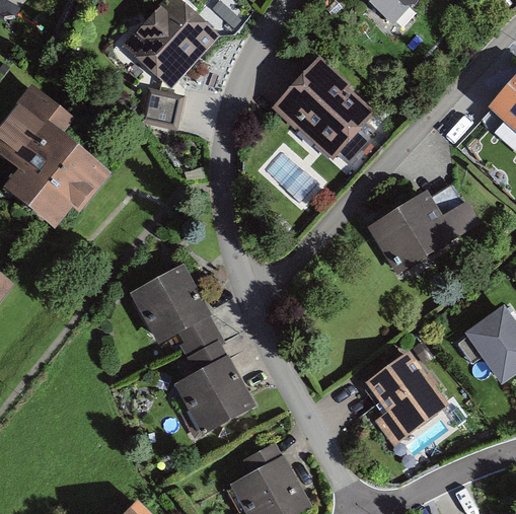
[(219,37),(183,0),(165,0),(122,42),(165,87),(219,37)]
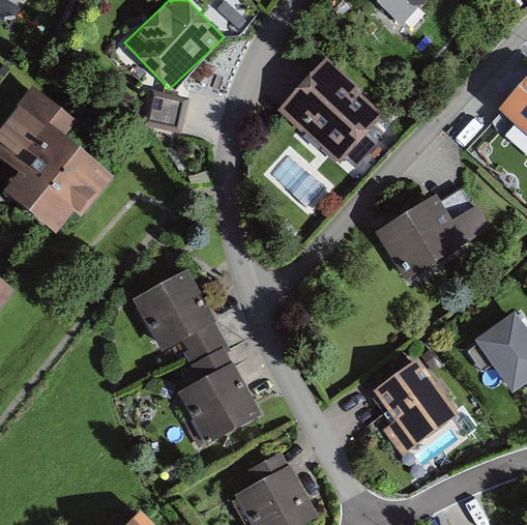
[(372,0),(394,21),(414,0),(372,0)]
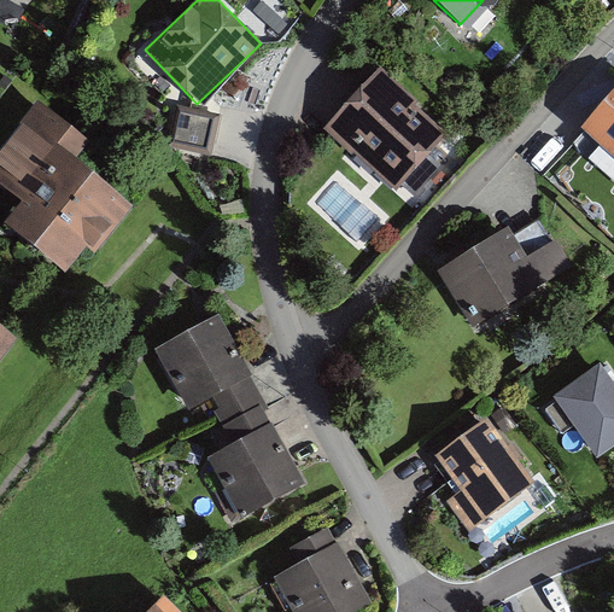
[(448,130),(380,71),(329,127),(397,187),(448,130)]
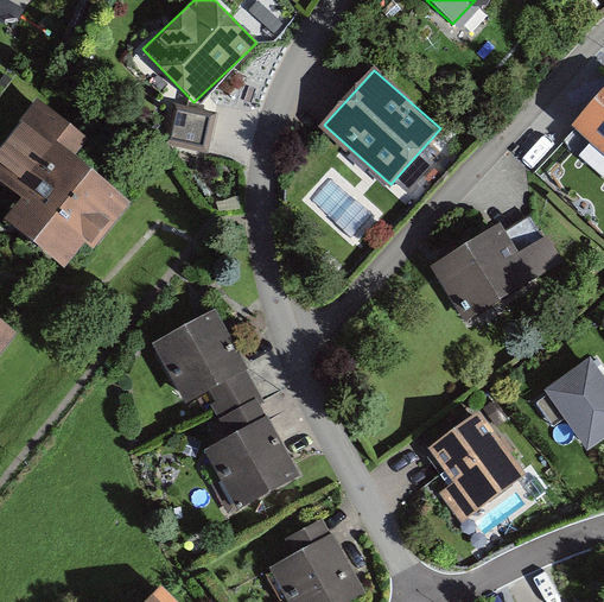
[(603,86),(571,124),(603,151),(603,86)]
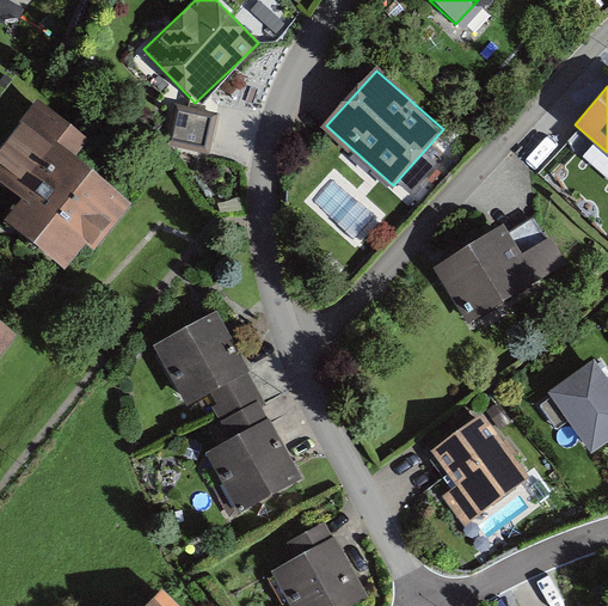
[(0,188),(13,199),(0,215),(0,225),(61,269),(79,244),(90,252),(127,202),(66,158),(80,139),(29,102),(0,141),(0,188)]
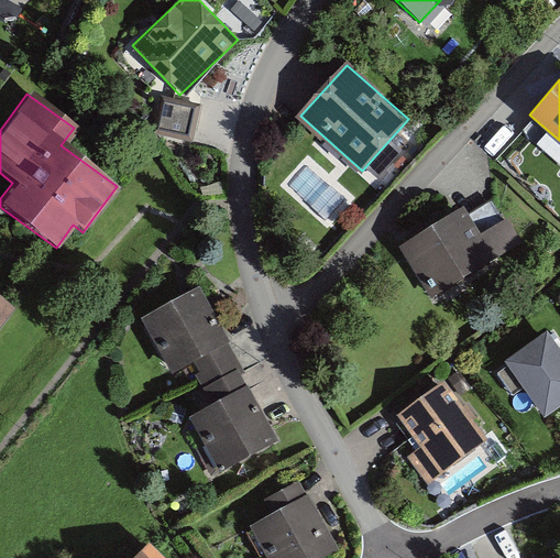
[(201,107),(164,99),(158,127),(197,133),(201,107)]
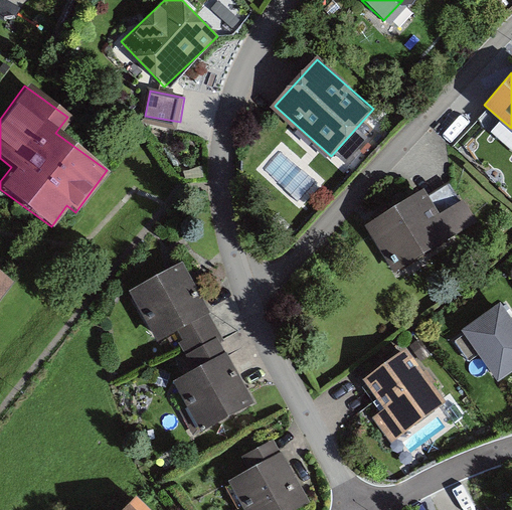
[(370,221),(396,265),(479,214),(465,192),(442,206),(429,186),(370,221)]
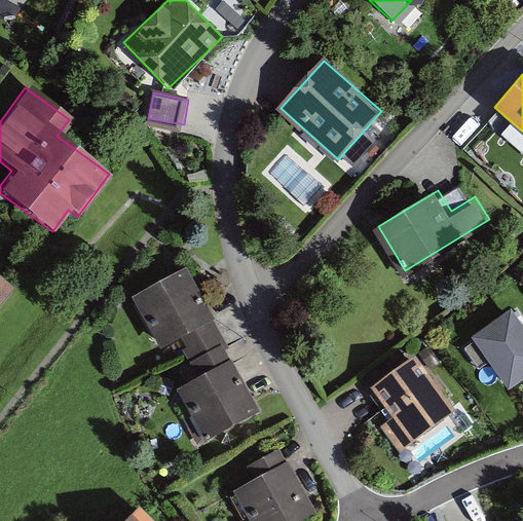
[(259,404),(186,266),(128,296),(155,347),(178,335),(201,378),(179,391),(201,435),(259,404)]
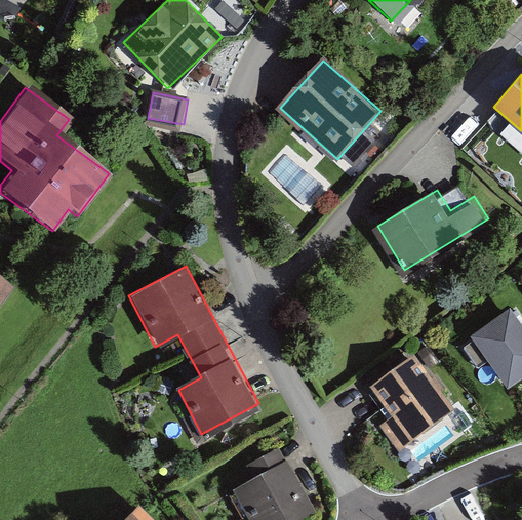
[(521,320),(514,309),(477,336),(512,389),(521,381),(521,320)]
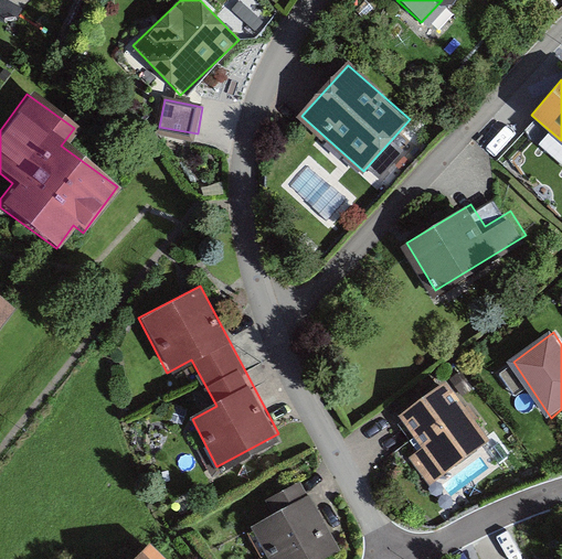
[(487,436),(446,382),(401,415),(426,448),(412,458),(428,479),(487,436)]
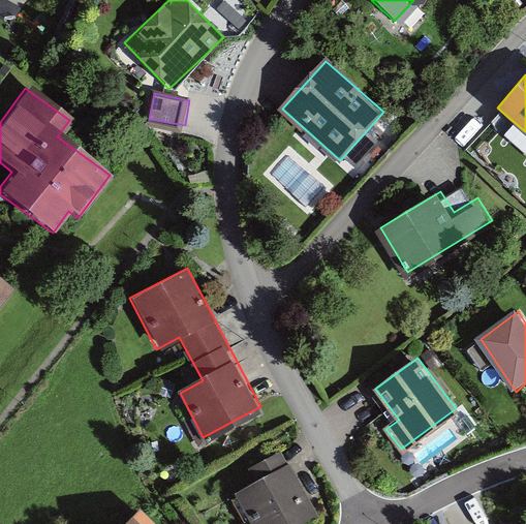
[(251,523),(306,523),(320,516),(305,489),(280,448),(249,465),(259,482),(235,495),(251,523)]
